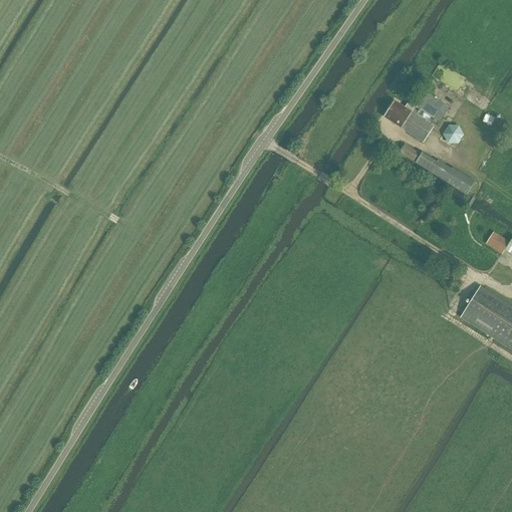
[(448,106),(426,92),(417,105),(409,99),(404,106),(394,99),(384,115),(422,142),(437,118),(439,119),(448,106)]
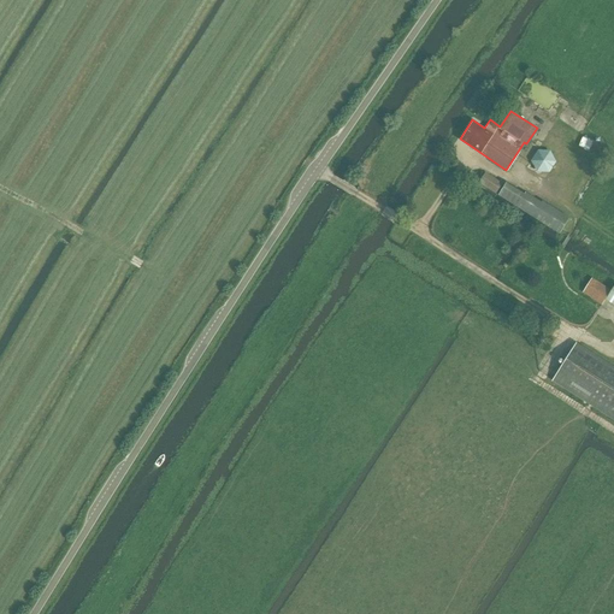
[(495,193),(501,183),(483,171),(476,181),(495,193)]
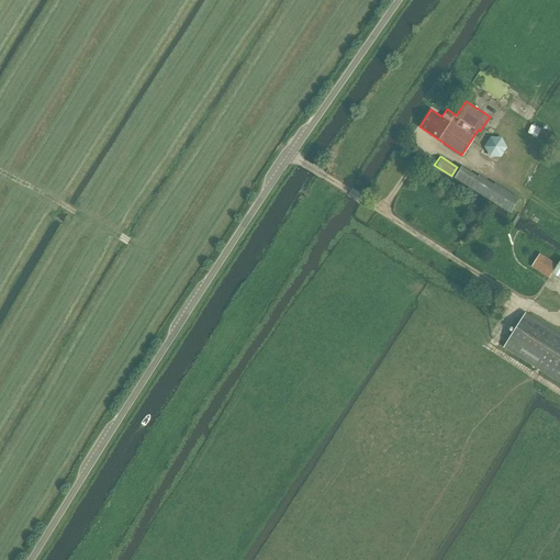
[(507,212),(508,211),(517,197),(478,172),(476,175),(459,165),(451,177),(507,212)]
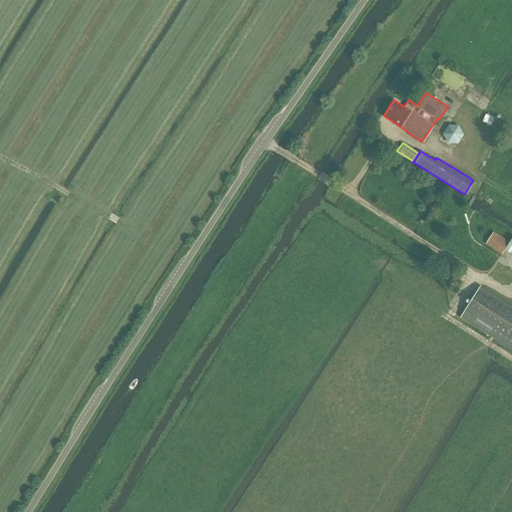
[(500,252),(507,240),(492,231),(485,243),(500,252)]
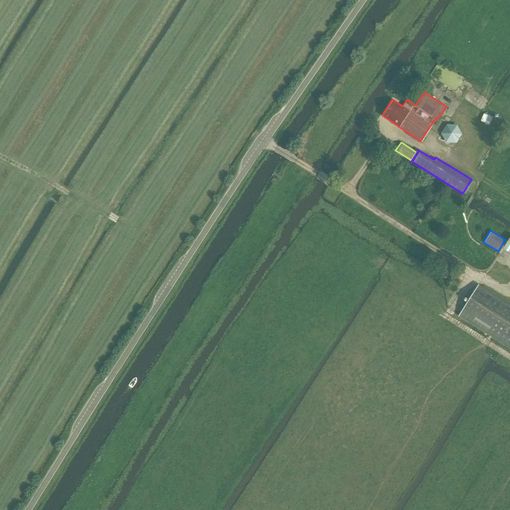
[(509,253),(509,234),(501,248),(509,253)]
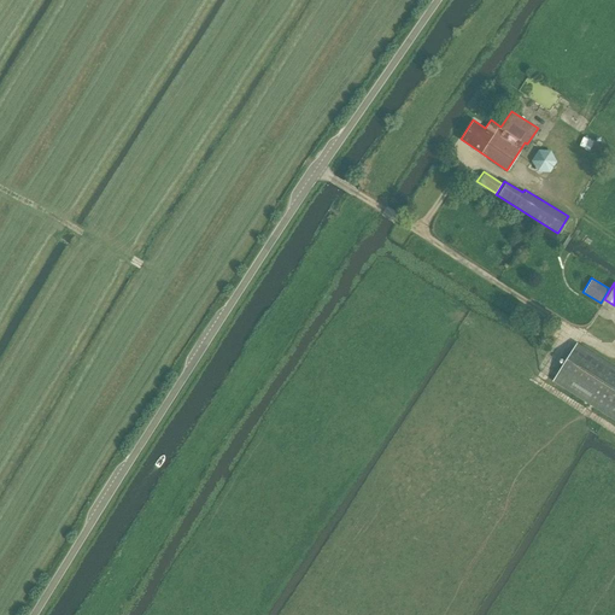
[(614,367),(575,343),(551,380),(614,421),(614,367)]
